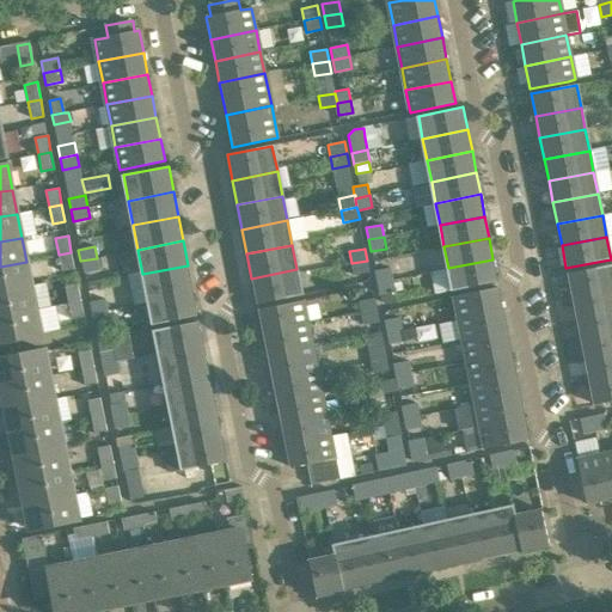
[(74,269),(71,252),(59,255),(61,273),(74,269)]
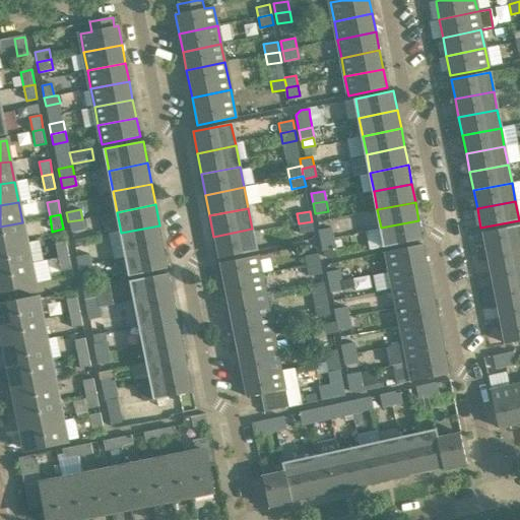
[(82,219),(68,221),(70,232),(84,229),(82,219)]
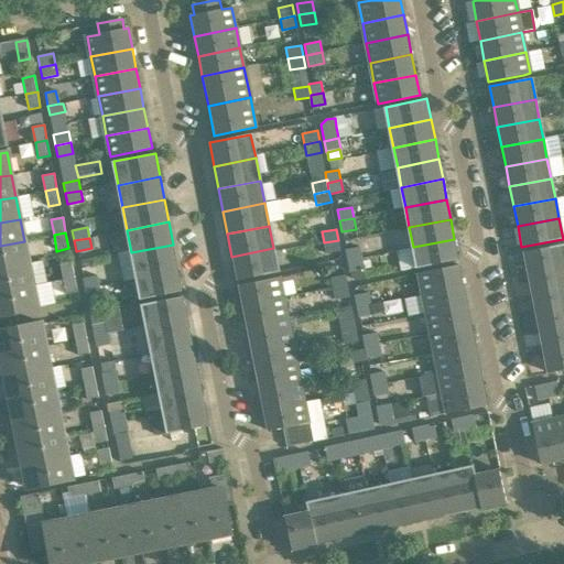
[(458,260),(454,239),(413,247),(418,268),(458,260)]
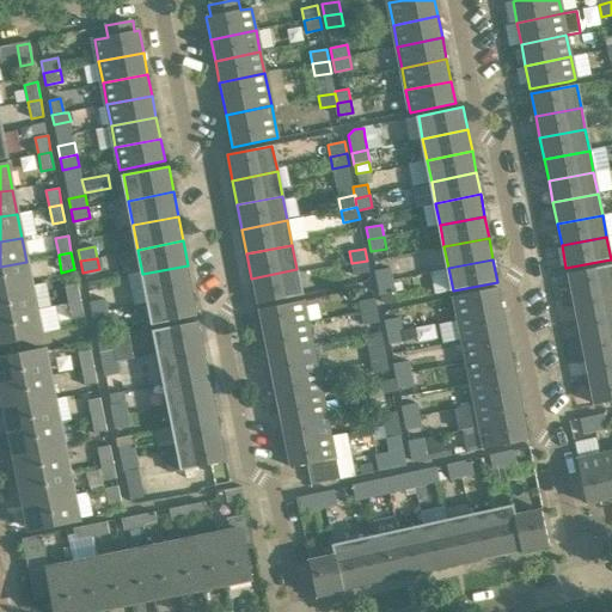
[(369,273),(367,261),(352,263),(354,275),(369,273)]
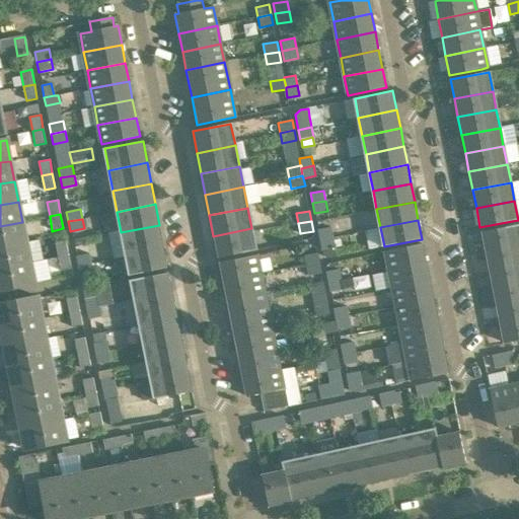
[(0,226),(0,247),(26,242),(22,222),(0,226)]
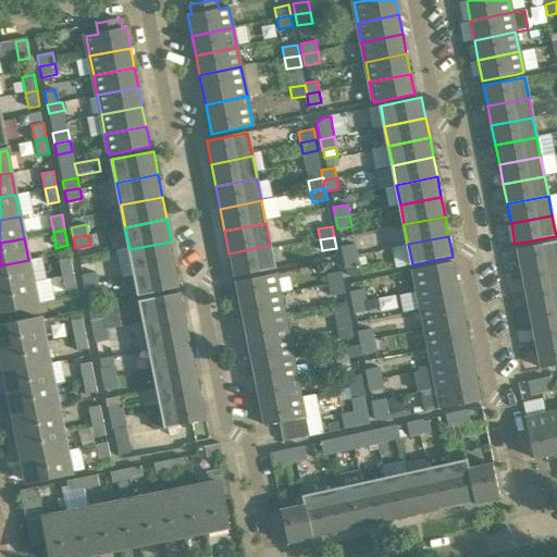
[(520,269),(556,261),(556,240),(516,249),(520,269)]
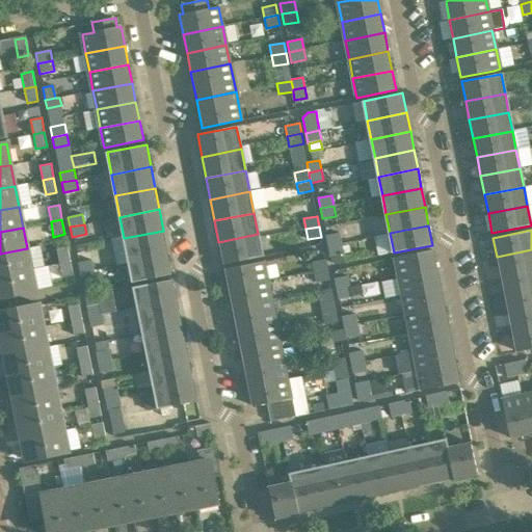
[(124,238),(129,260),(167,251),(163,231),(124,238)]
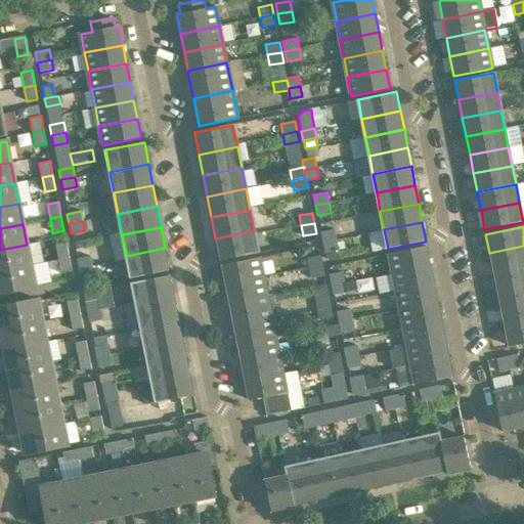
[(322,243),(337,239),(335,229),(320,232),(322,243)]
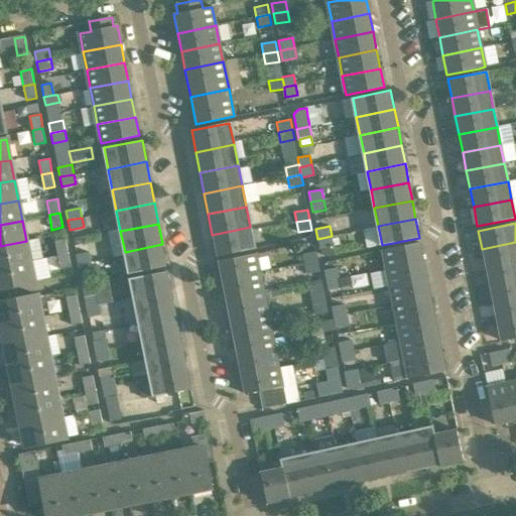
[(217,256),(254,248),(250,227),(212,235),(217,256)]
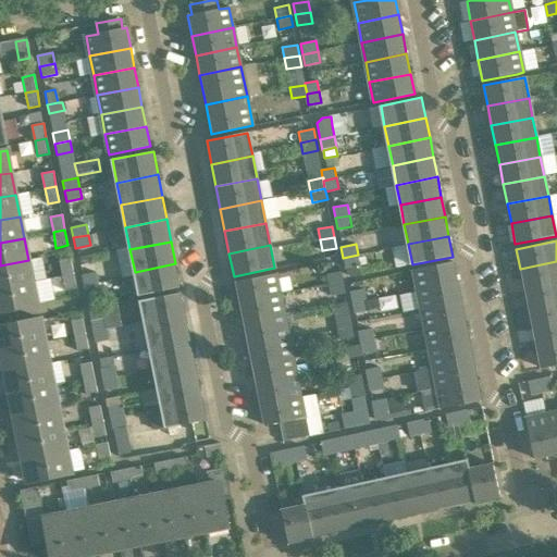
[(358,255),(343,258),(345,269),(359,265),(358,255)]
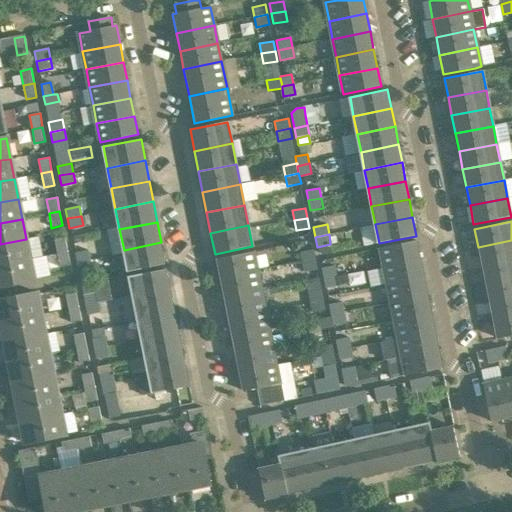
[(57,253),(67,251),(65,237),(54,239),(57,253)]
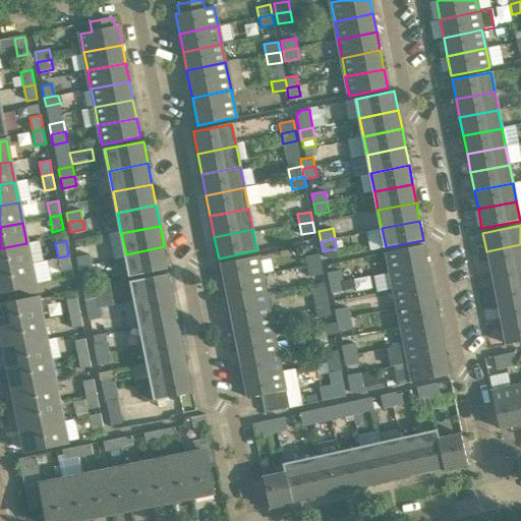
[(0,248),(0,269),(32,264),(26,243),(0,248)]
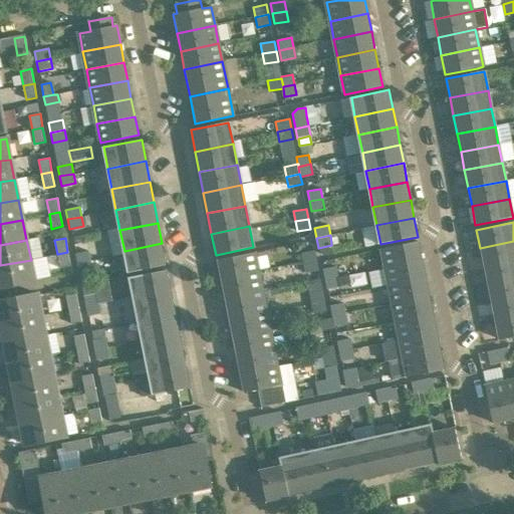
[(419,241),(381,249),(386,267),(423,260),(419,241)]
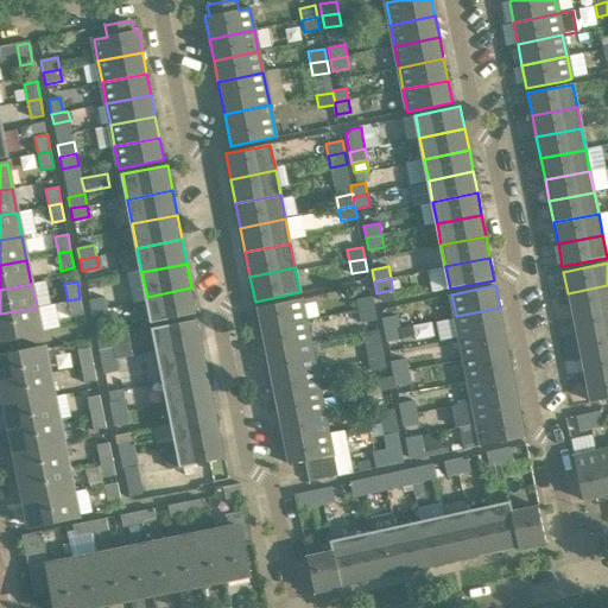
[(607,308),(607,285),(568,293),(571,315),(607,308)]
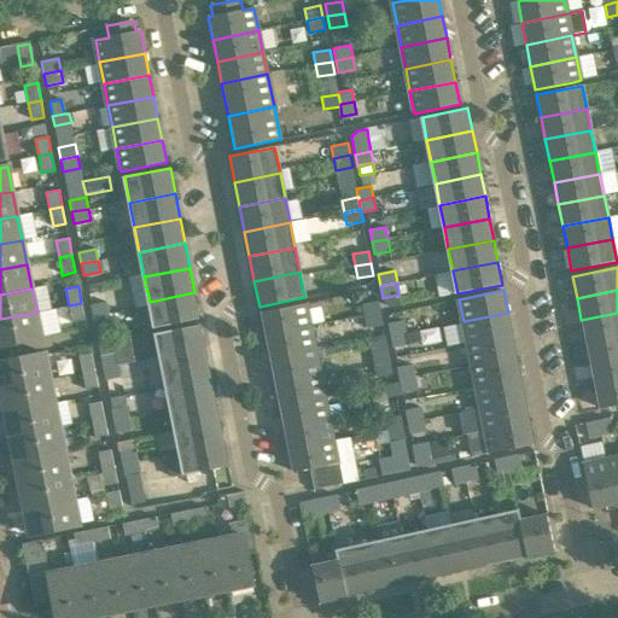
[(199,319),(194,292),(150,302),(155,327),(199,319)]
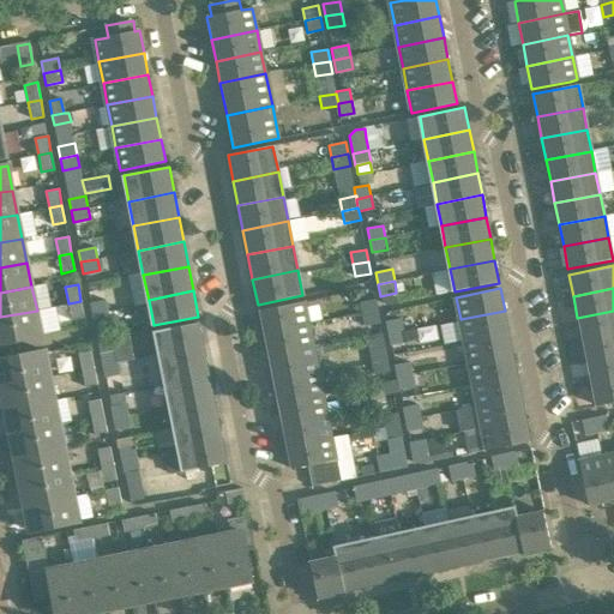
[(362,314),(378,311),(377,299),(360,302),(362,314)]
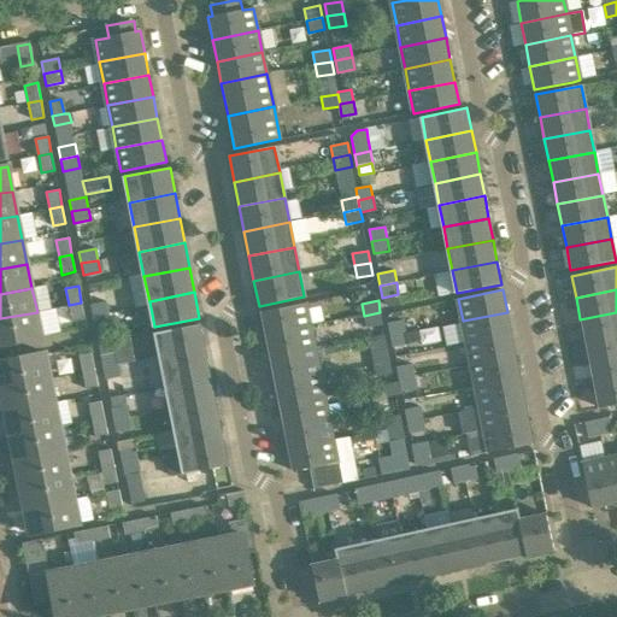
[(92,316),(109,313),(106,301),(89,304),(92,316)]
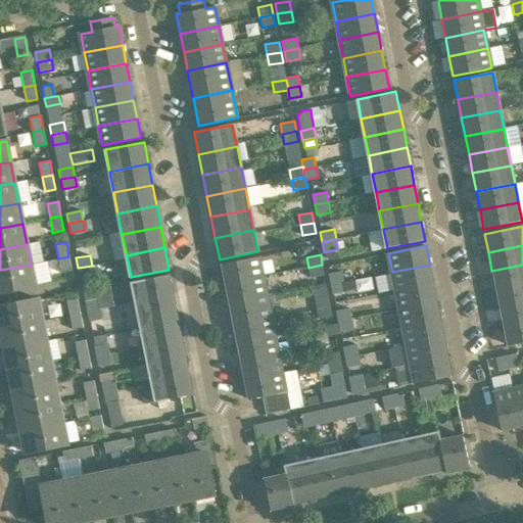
[(72,272),(68,256),(58,258),(60,273),(72,272)]
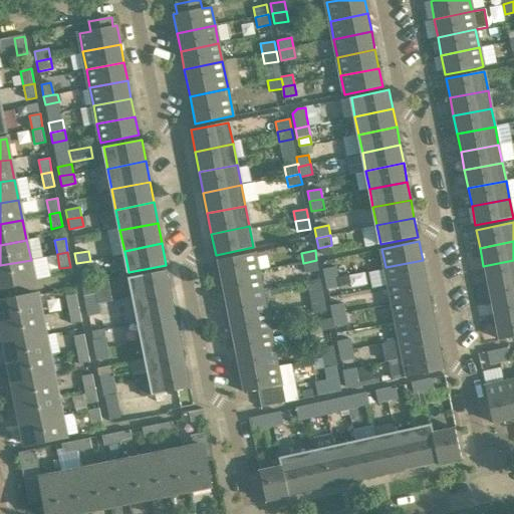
[(217,260),(220,280),(258,272),(254,253),(217,260)]
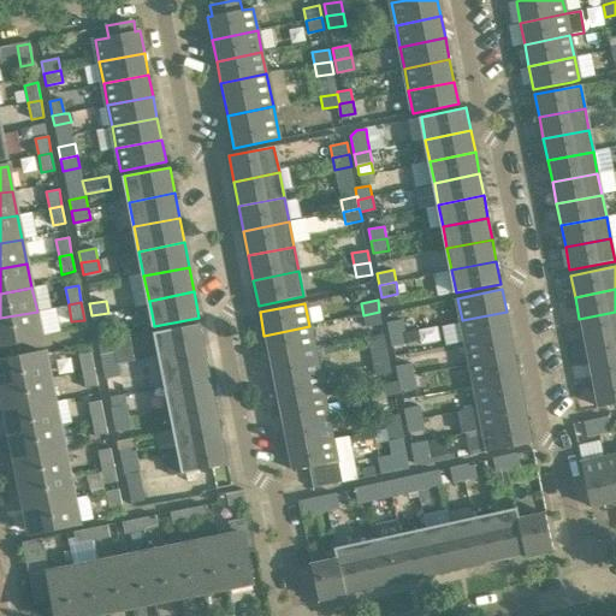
[(37,312),(0,318),(0,344),(42,337),(37,312)]
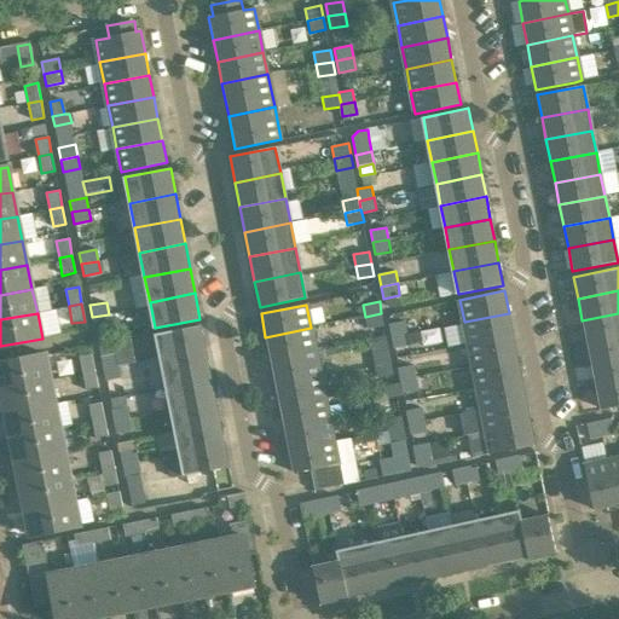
[(383,325),(381,313),(365,317),(368,329),(383,325)]
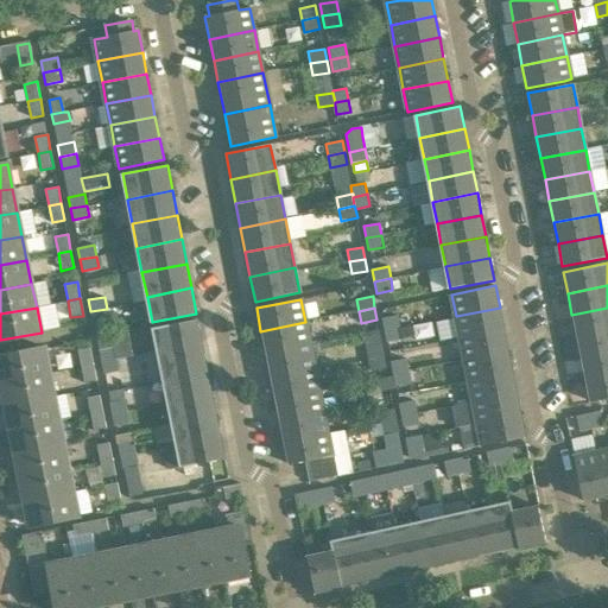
[(505,329),(500,308),(456,316),(460,337),(505,329)]
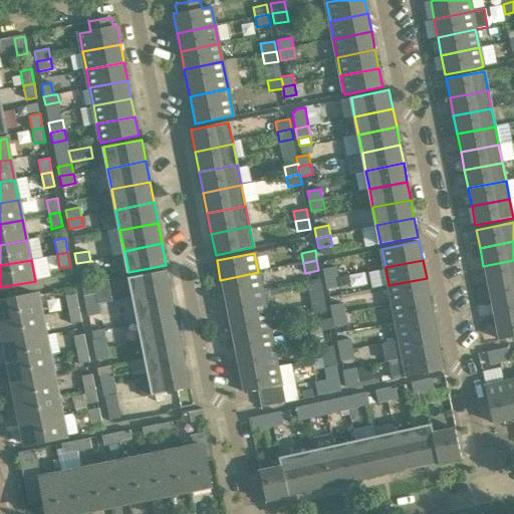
[(487,285),(513,279),(513,260),(483,266),(487,285)]
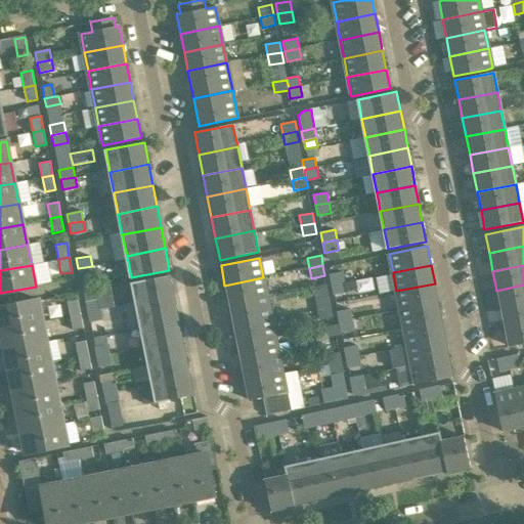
[(80,278),(81,278),(94,276),(92,266),(78,268),(80,278)]
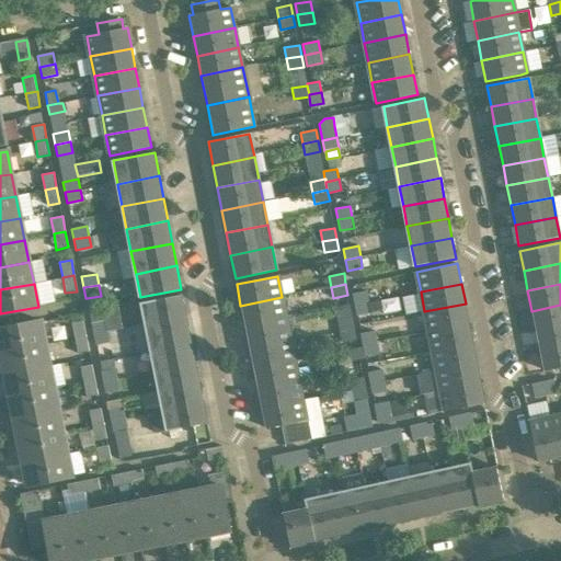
[(352,294),(354,305),(369,302),(367,290),(352,294)]
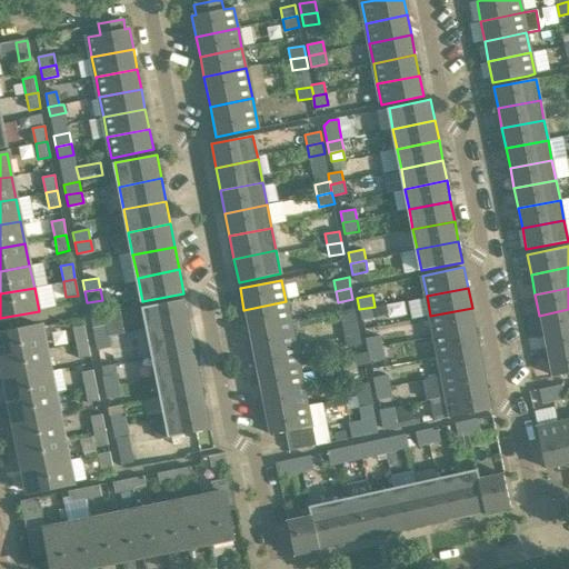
[(143,307),(148,329),(190,321),(186,299),(143,307)]
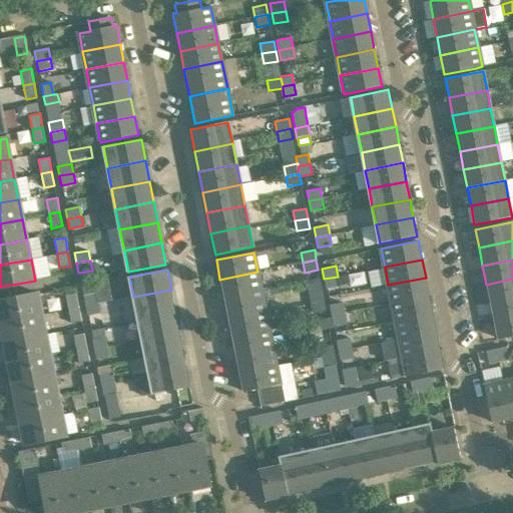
[(219,280),(223,298),(262,291),(258,272),(219,280)]
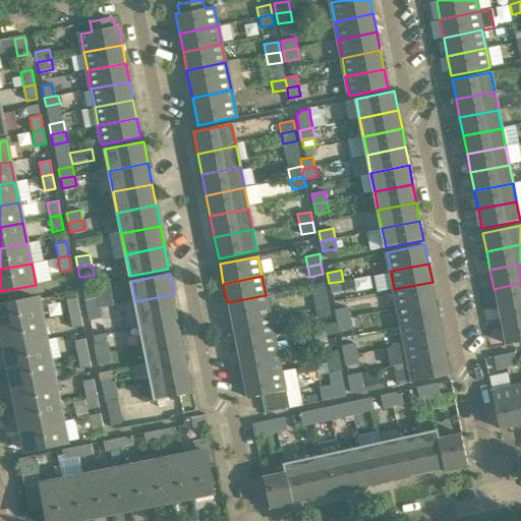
[(343,281),(329,283),(331,293),(345,291),(343,281)]
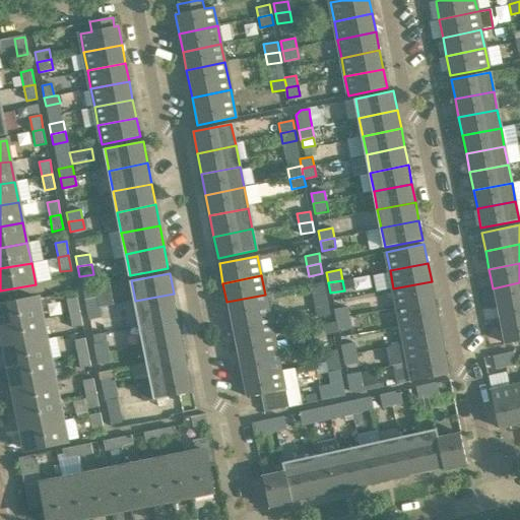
[(432,281),(393,288),(397,307),(435,300),(432,281)]
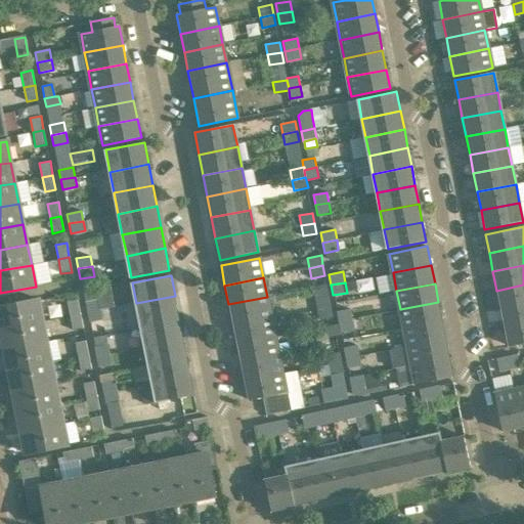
[(523,285),(496,291),(500,309),(523,304),(523,285)]
